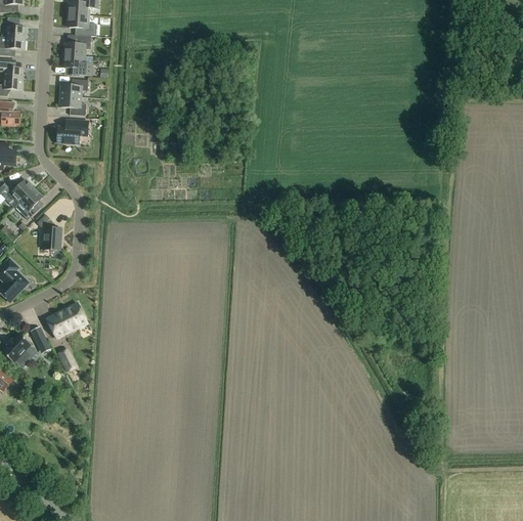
[(0,0),(0,11),(8,11),(8,4),(23,3),(23,0),(0,0)]
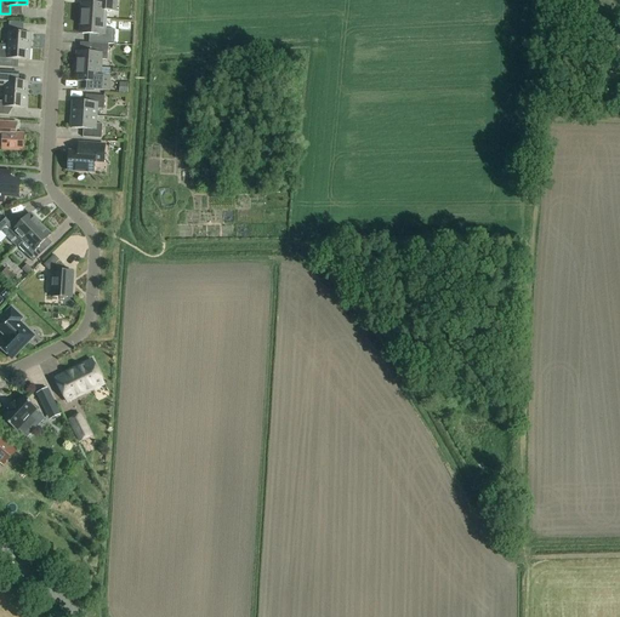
[(80,0),(79,16),(104,17),(104,9),(115,9),(115,0),(95,0),(94,1),(80,0)]
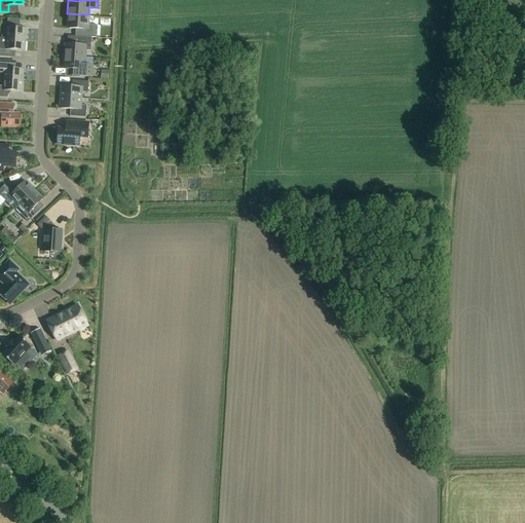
[(88,14),(67,13),(67,26),(78,27),(79,29),(78,35),(96,36),(97,23),(87,23),(88,14)]
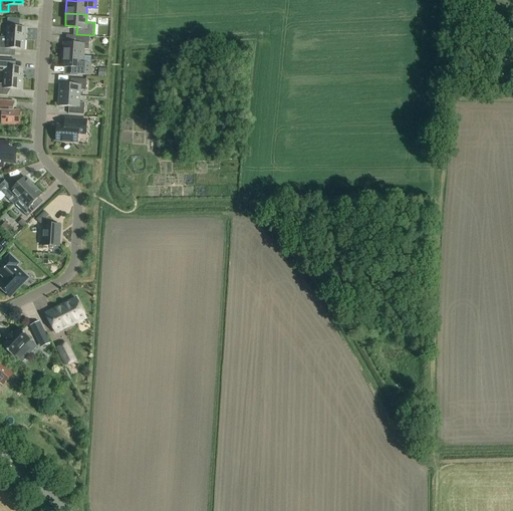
[(6,24),(5,35),(24,37),(25,25),(6,24)]
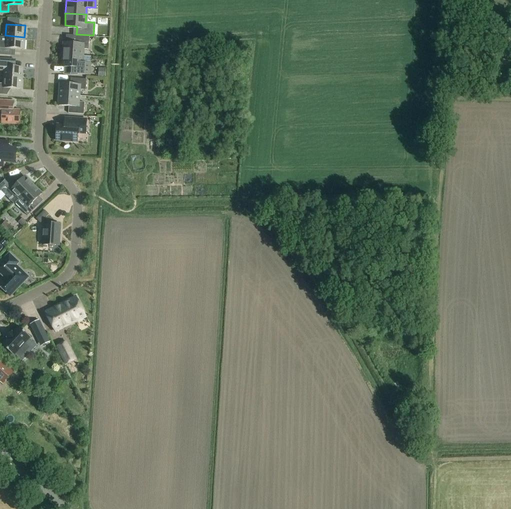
[(24,37),(5,35),(0,34),(0,52),(9,54),(9,47),(23,48),(24,37)]
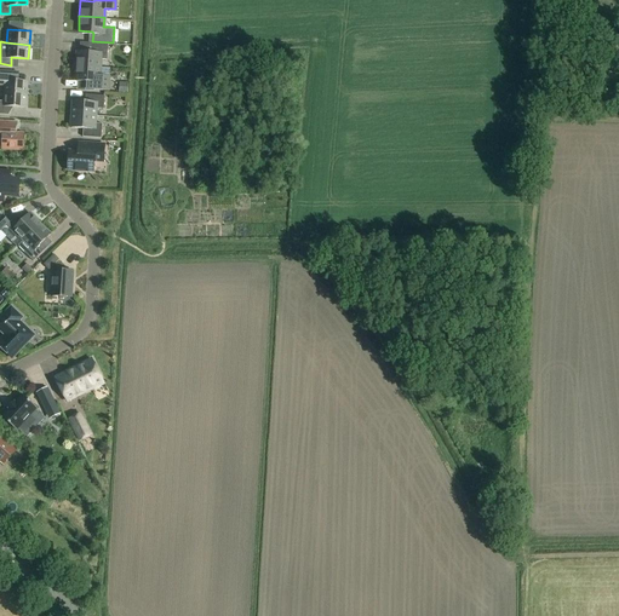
[(76,50),(75,64),(99,65),(101,57),(107,57),(107,44),(91,42),(91,49),(90,51),(76,50)]
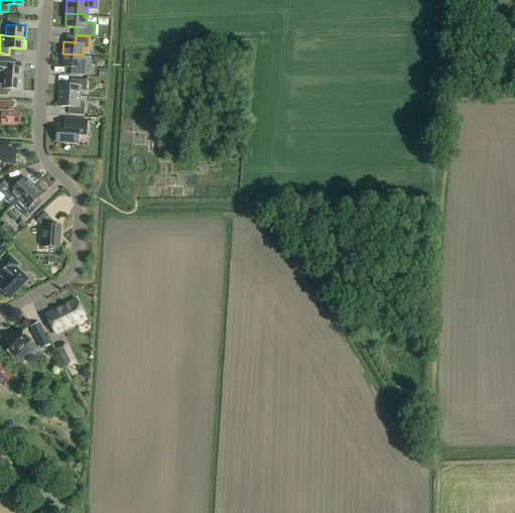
[(83,54),(62,53),(61,66),(73,66),(74,68),(74,73),(87,74),(91,74),(91,62),(88,61),(83,61),(83,54)]
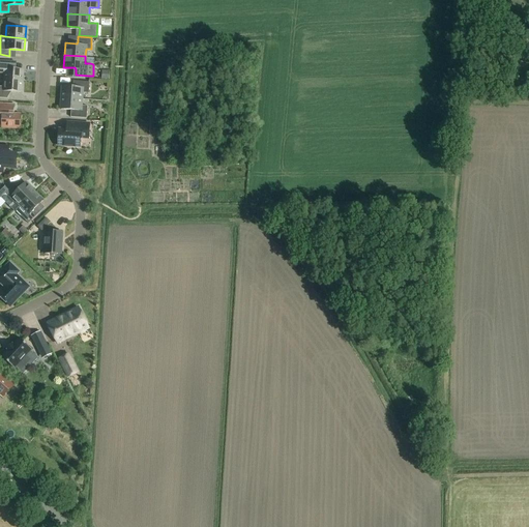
[(0,70),(3,71),(2,78),(23,79),(23,67),(8,66),(9,60),(0,58),(0,70)]
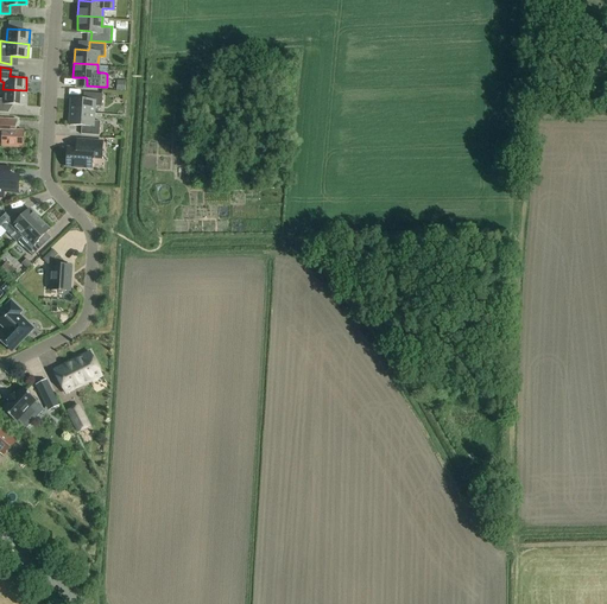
[(26,90),(2,89),(2,97),(0,96),(0,109),(8,110),(8,103),(25,103),(26,90)]
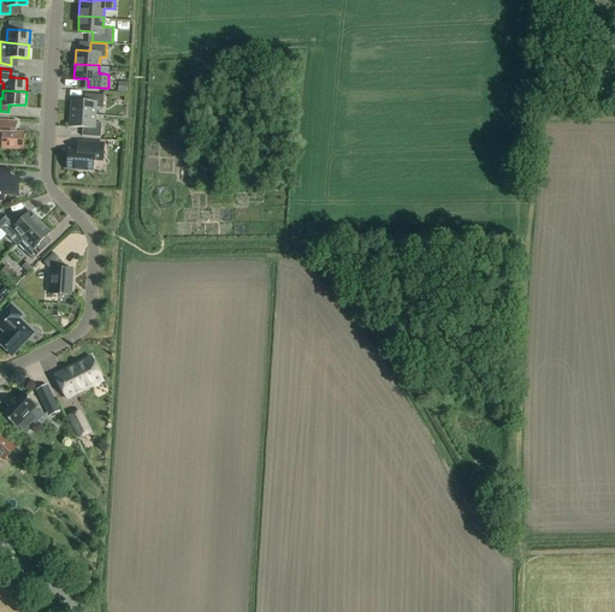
[(71,97),(70,111),(94,113),(95,106),(101,106),(102,93),(84,91),(83,99),(71,97)]
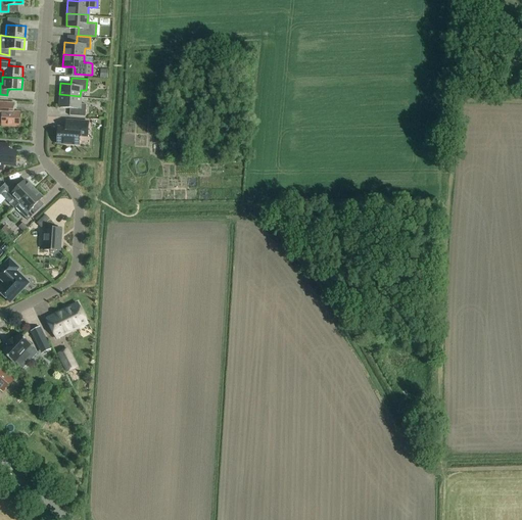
[(80,96),(59,94),(59,106),(69,106),(68,113),(85,114),(86,103),(80,102),(80,96)]
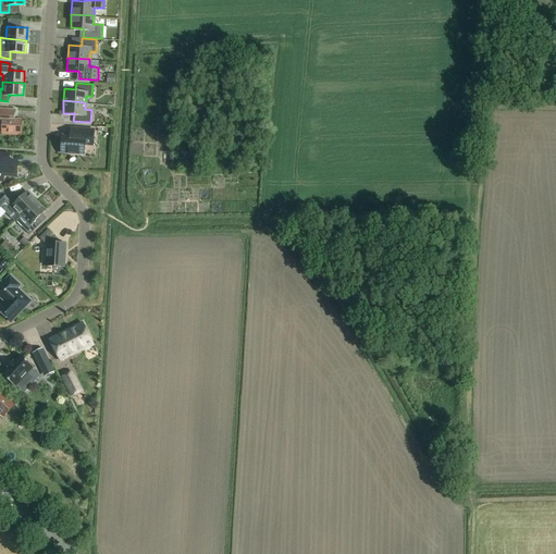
[(0,122),(1,123),(1,132),(21,134),(22,118),(13,118),(14,108),(0,107),(0,122)]
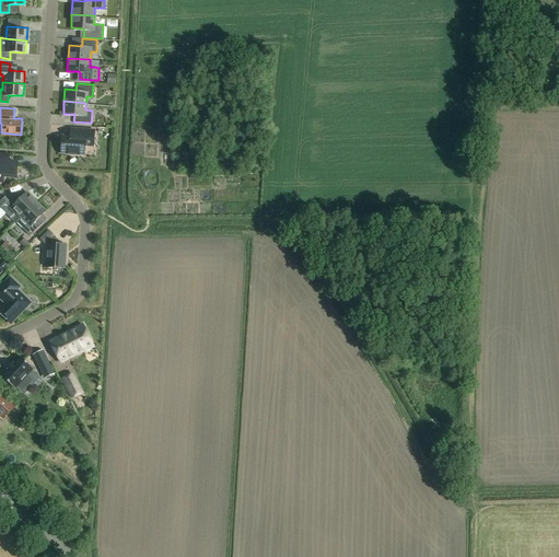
[(61,135),(60,152),(83,153),(84,143),(93,144),(94,128),(70,127),(70,135),(61,135)]
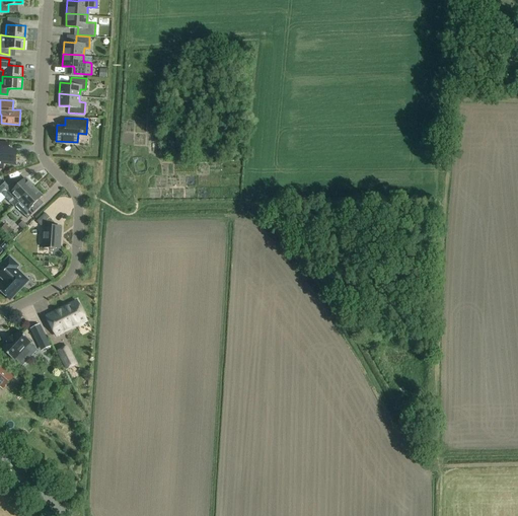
[(0,166),(2,166),(2,161),(14,162),(15,149),(7,148),(8,141),(0,140),(0,166)]
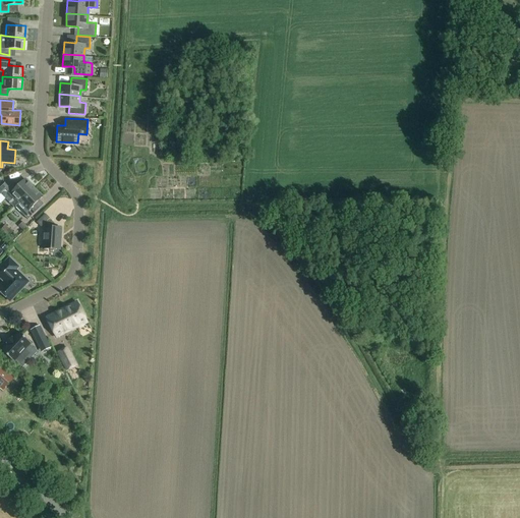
[(13,195),(18,200),(33,186),(24,177),(15,186),(10,182),(7,184),(2,179),(0,180),(0,192),(8,200),(13,195)]
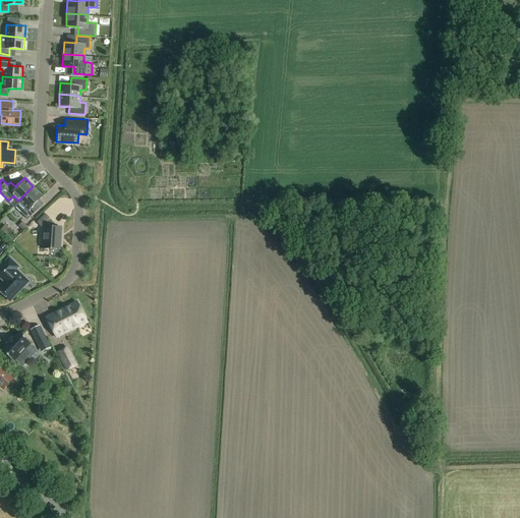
[(42,194),(33,186),(18,200),(23,206),(19,210),(27,218),(36,210),(32,205),(42,194)]
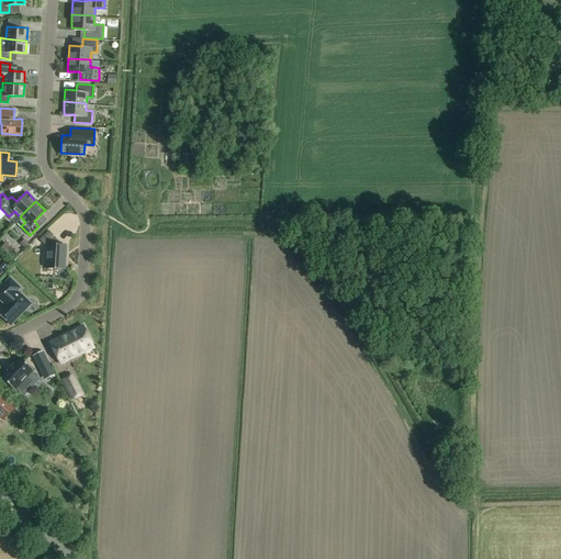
[(64,268),(66,244),(54,244),(54,241),(49,236),(53,234),(48,228),(38,238),(43,243),(45,242),(47,243),(45,266),(64,268)]
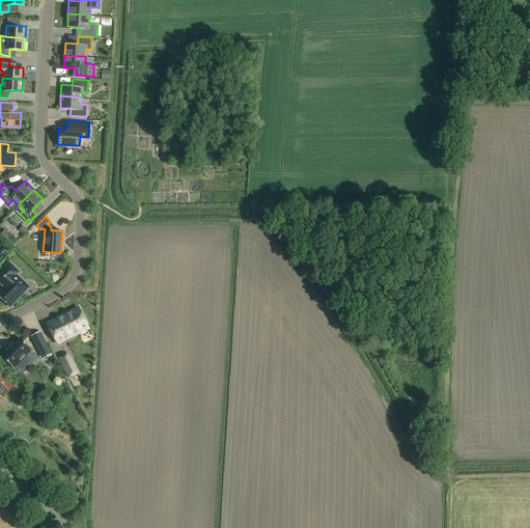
[(23,224),(18,228),(22,232),(27,228),(23,224)]
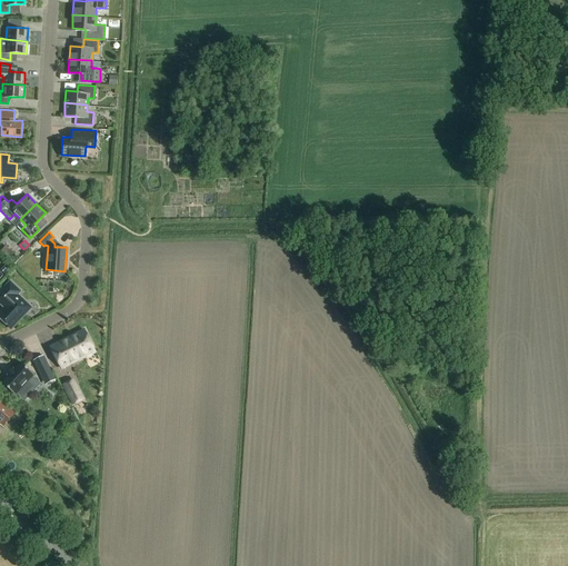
[(0,317),(10,327),(30,306),(16,293),(19,289),(9,280),(0,289),(0,296),(8,303),(0,310),(0,317)]
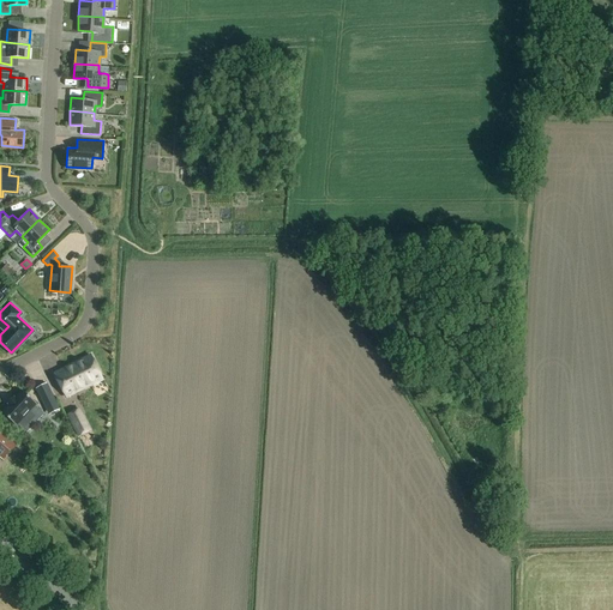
[(65,396),(102,376),(90,354),(62,368),(54,373),(65,396)]
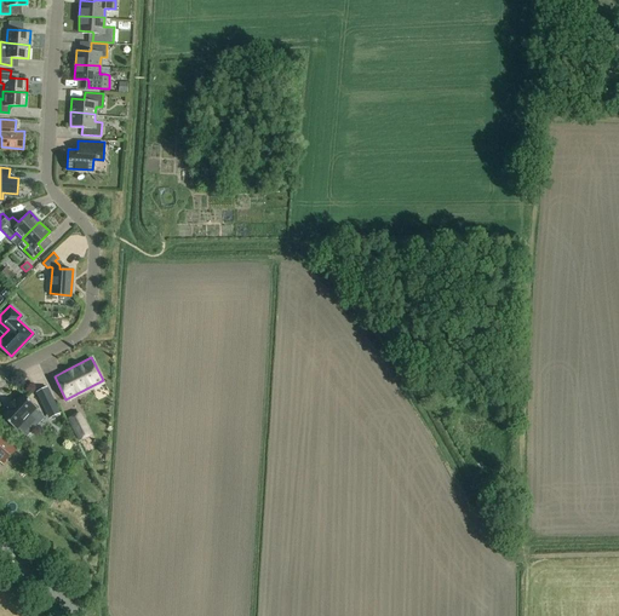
[(47,385),(35,390),(49,416),(59,410),(47,385)]
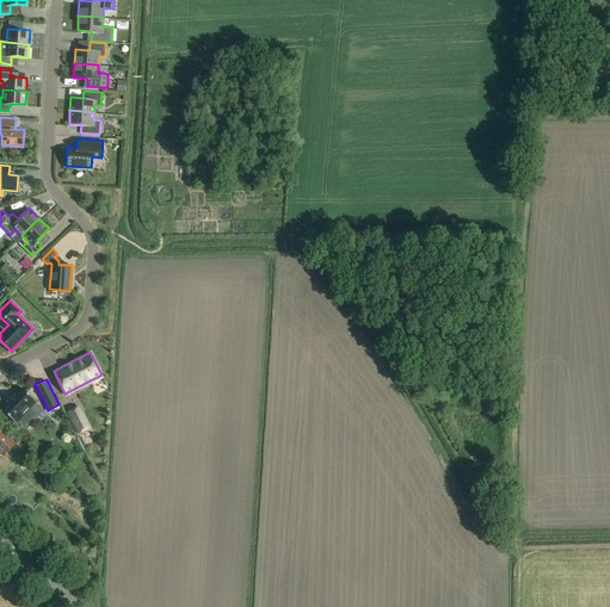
[(13,394),(7,400),(7,401),(0,408),(16,422),(17,421),(25,428),(42,409),(34,402),(36,400),(20,386),(13,394)]
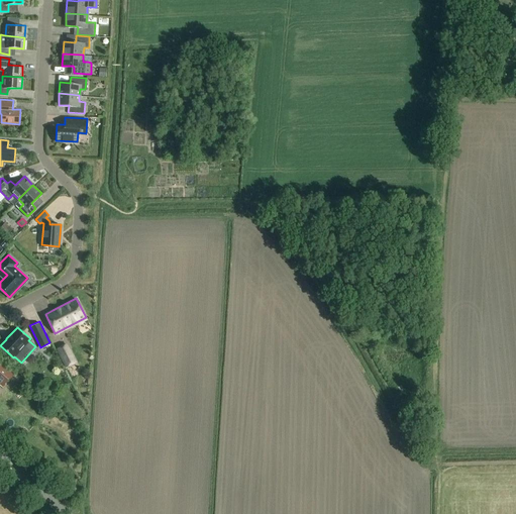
[(67,341),(56,347),(65,367),(76,361),(67,341)]
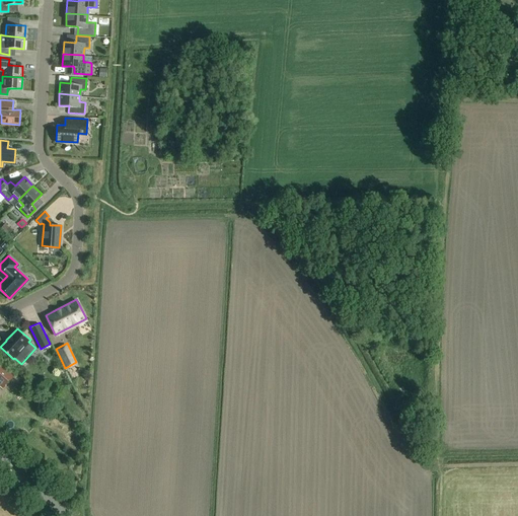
[(0,383),(2,386),(12,374),(0,363),(0,383)]
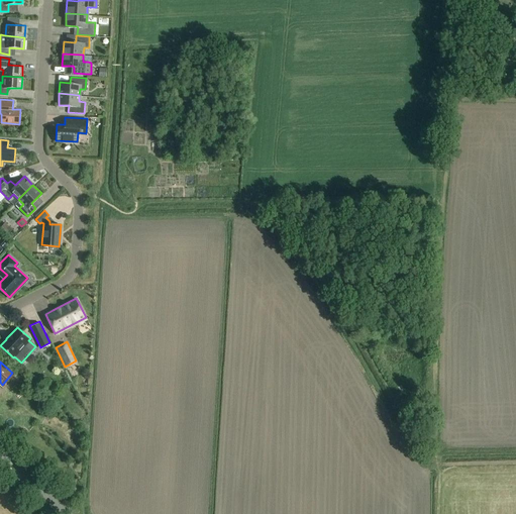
All buildings are outlined.
